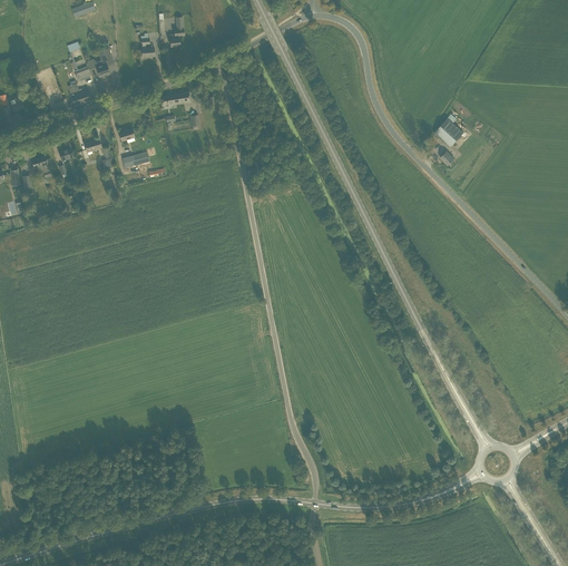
[(81,0),(69,5),(72,13),(94,6),(92,5),(91,0),(81,0)]
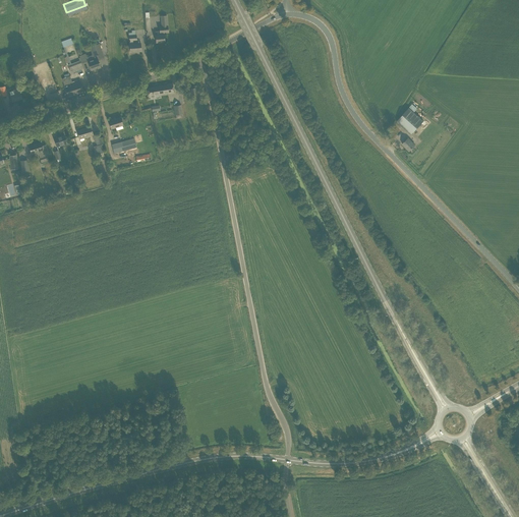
[(165,21),(165,11),(159,12),(160,22),(157,22),(158,29),(159,31),(154,31),(154,38),(163,38),(162,29),(166,29),(166,21),(165,21)]
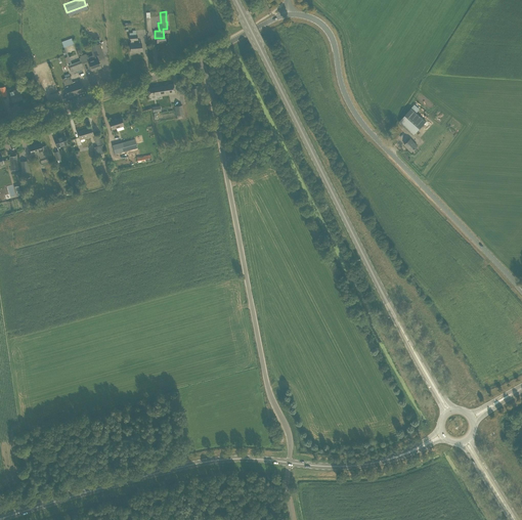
[(139,39),(134,40),(132,40),(132,37),(135,37),(135,32),(128,32),(128,43),(129,48),(140,47),(139,39)]
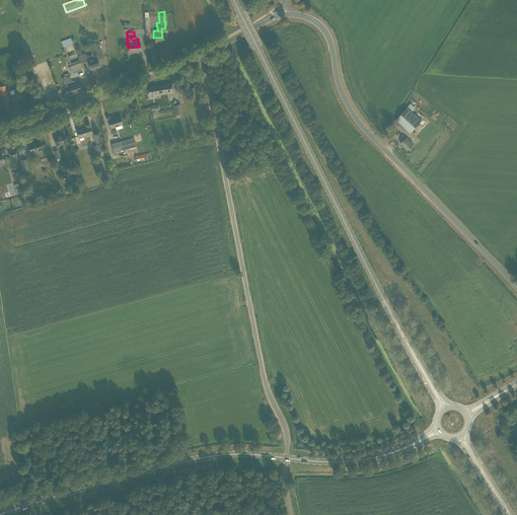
[(60,37),(62,43),(72,40),(70,33),(60,37)]
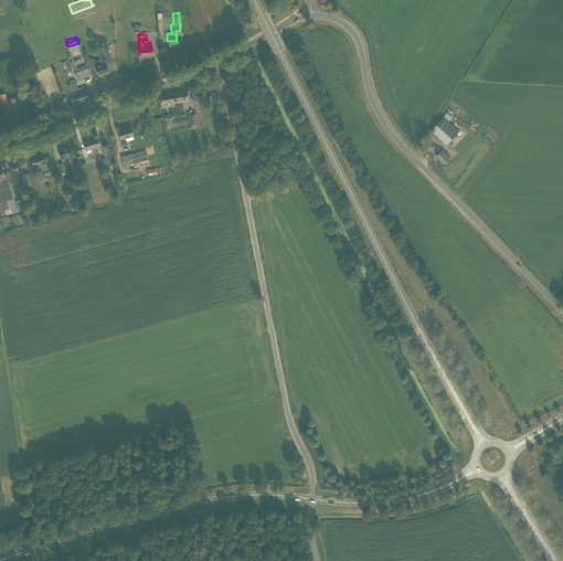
[(95,46),(98,55),(92,57),(93,62),(96,72),(97,72),(103,69),(104,71),(107,69),(104,60),(110,57),(105,43),(95,46)]
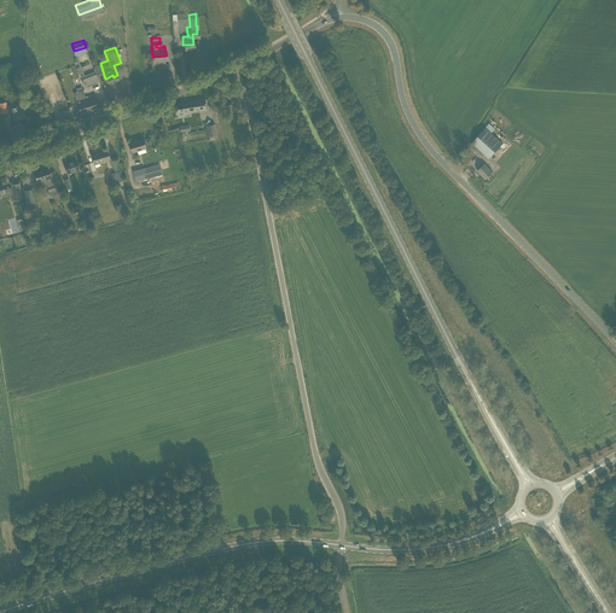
[(81,73),(79,73),(82,80),(83,80),(85,81),(97,76),(94,70),(93,66),(82,71),(81,73)]
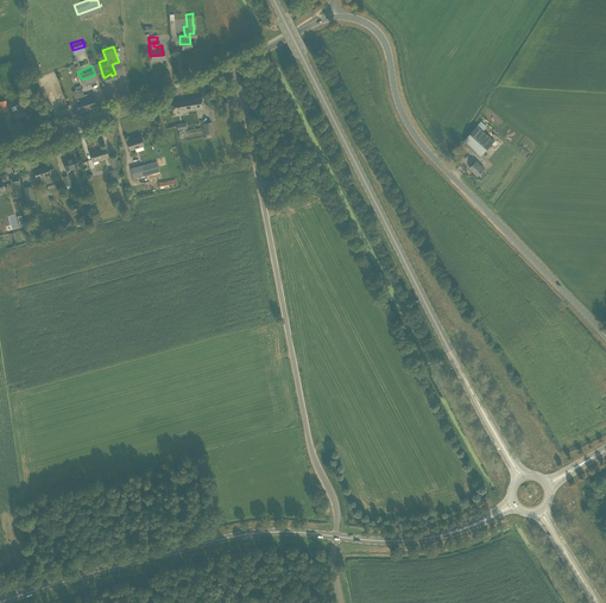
[(80,84),(70,87),(71,90),(75,101),(77,107),(95,101),(93,95),(90,88),(83,89),(84,93),(82,94),(82,91),(80,84)]
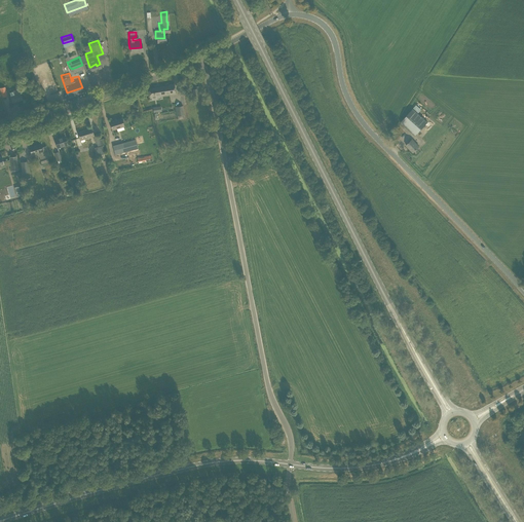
[(165,81),(147,84),(147,89),(148,92),(167,90),(171,89),(174,89),(174,88),(172,80),(165,80),(165,81)]
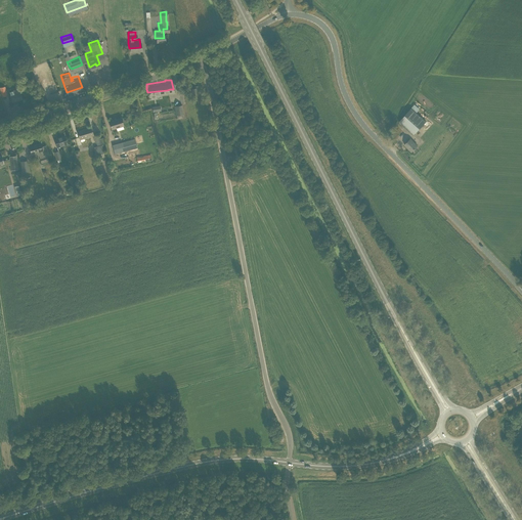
[(18,90),(17,86),(17,85),(11,86),(12,90),(8,91),(9,93),(10,98),(20,95),(18,90)]
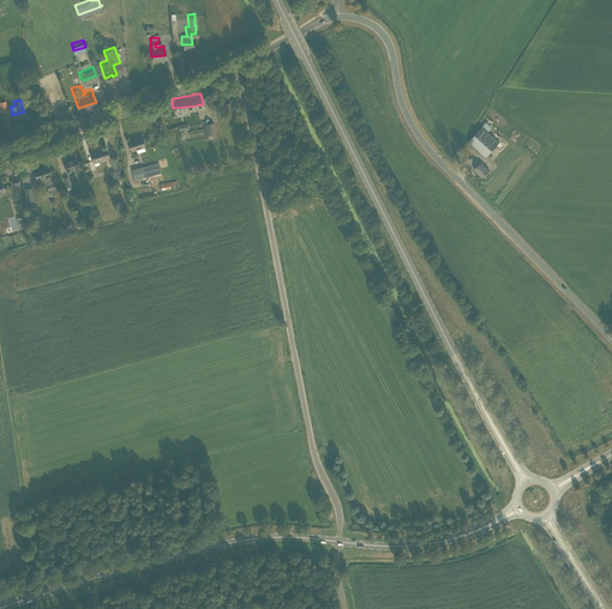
[(480,122),(466,138),(483,154),(497,137),(480,122)]
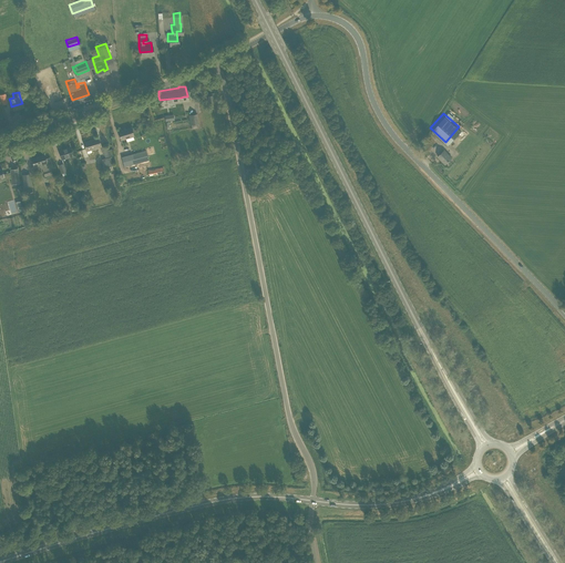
[(116,128),(119,135),(131,132),(129,123),(116,128)]
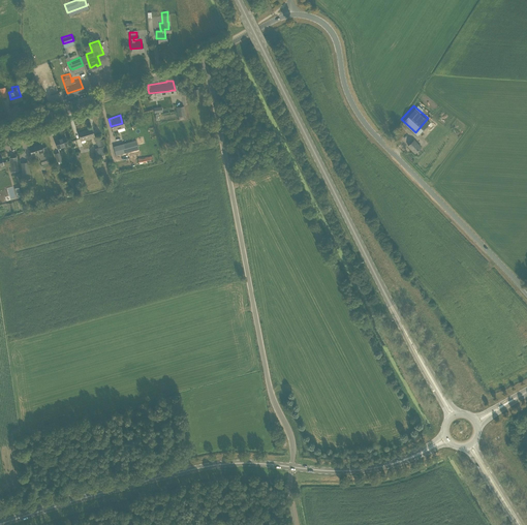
[(83,139),(83,135),(92,132),(90,125),(76,129),(79,136),(80,140),(83,139)]
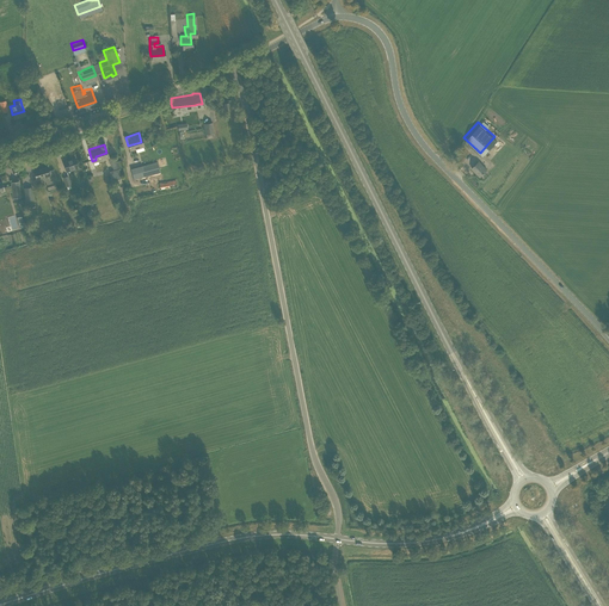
[(174,146),(166,148),(171,166),(179,164),(174,146)]
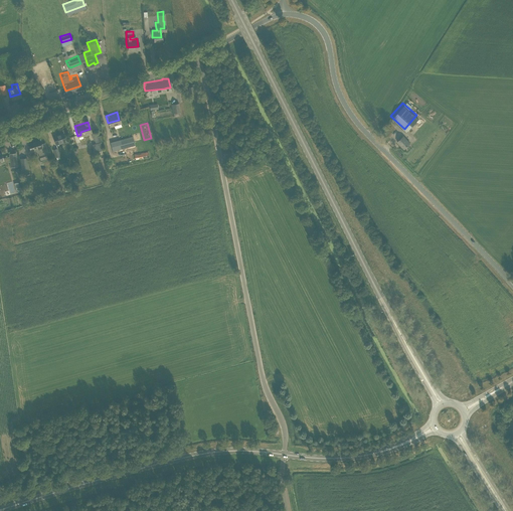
[(61,130),(51,133),(54,141),(64,138),(61,130)]
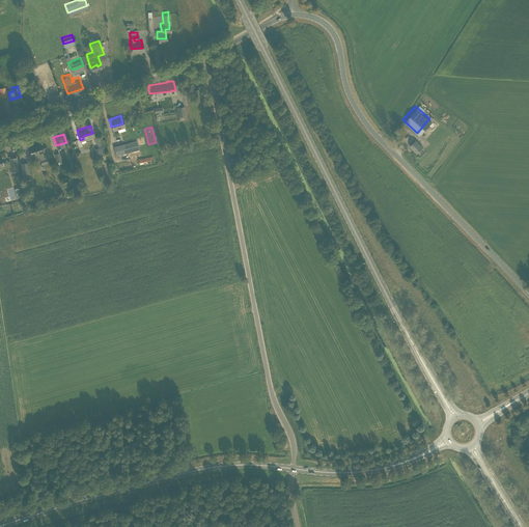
[(414,136),(412,139),(408,142),(415,149),(421,144),(414,136)]
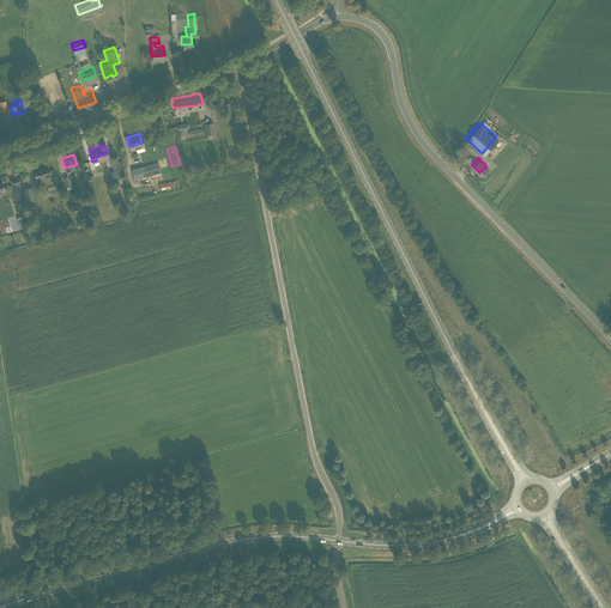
[(156,158),(129,165),(132,176),(147,171),(158,169),(156,158)]
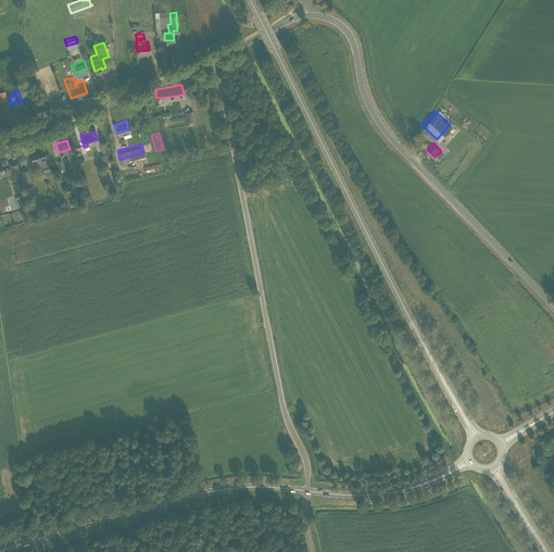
[(49,167),(48,161),(50,161),(47,150),(42,151),(41,148),(28,151),(30,159),(29,159),(30,164),(39,162),(42,170),(43,168),(45,172),(50,170),(49,167)]
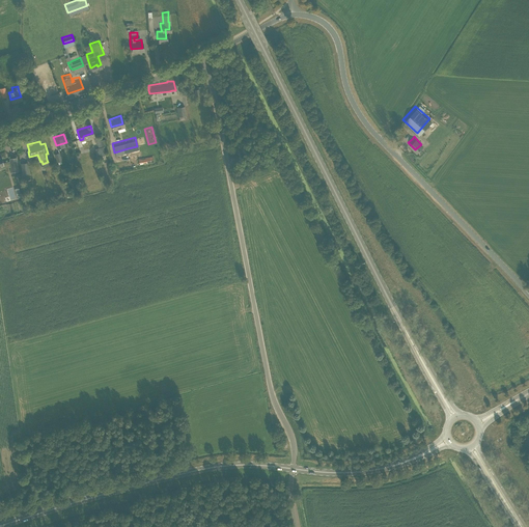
[(101,143),(93,145),(93,149),(94,154),(104,151),(103,148),(101,143)]
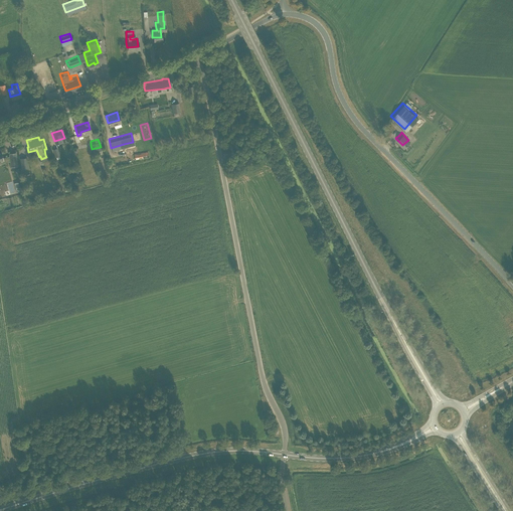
[(133,153),(133,157),(147,154),(146,148),(132,151),(133,153)]
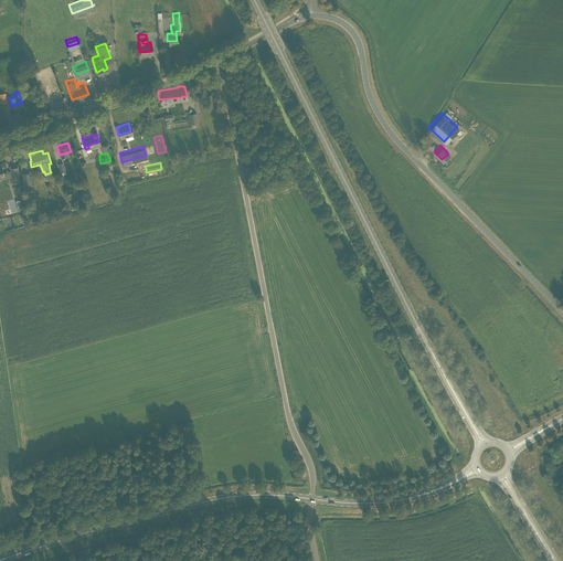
[(0,176),(9,173),(10,179),(17,178),(16,163),(8,165),(9,168),(1,169),(0,163),(0,176)]
